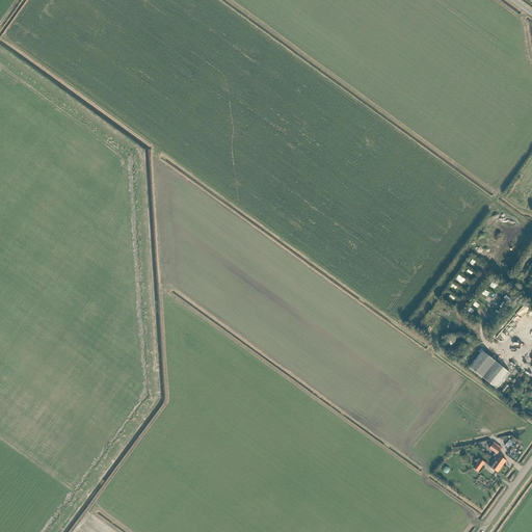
[(482,351),(469,369),(481,379),(482,377),(497,390),(510,373),(482,351)]
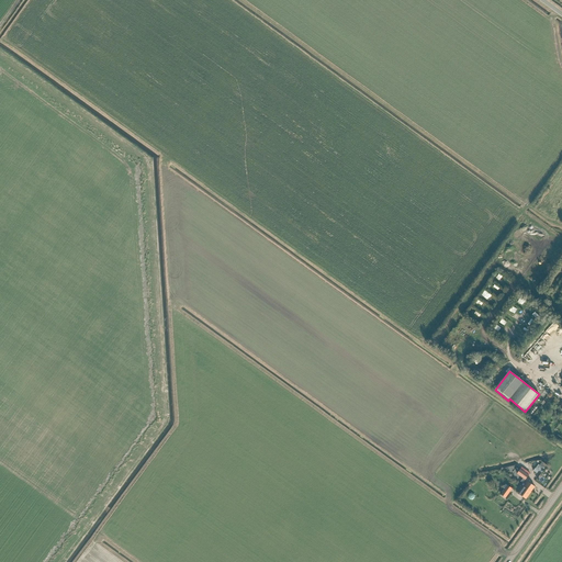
[(538,464),(535,469),(541,473),(547,465),(541,462),(539,465),(538,464)]
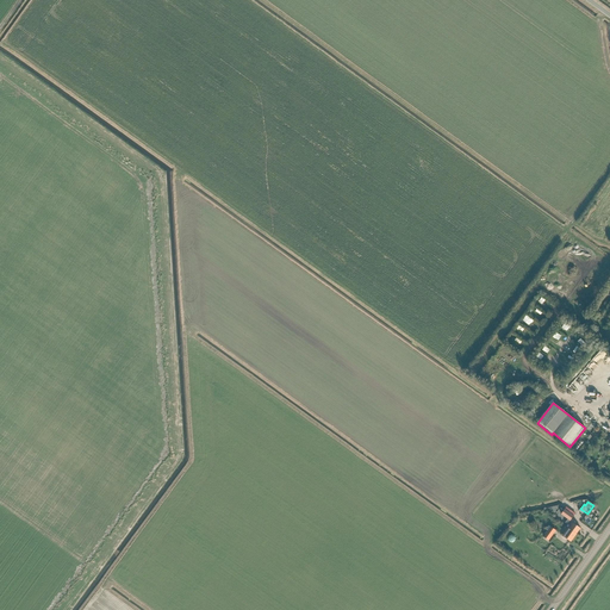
[(565,509),(561,515),(571,521),(574,516),(565,509)]
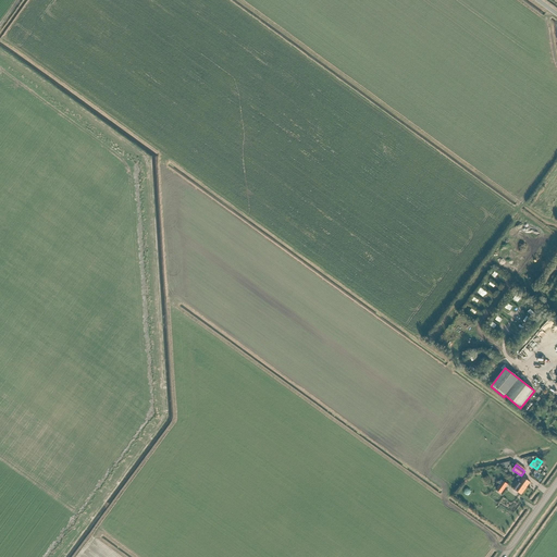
[(519,474),(517,478),(520,480),(519,482),(527,487),(530,483),(522,478),(519,474)]
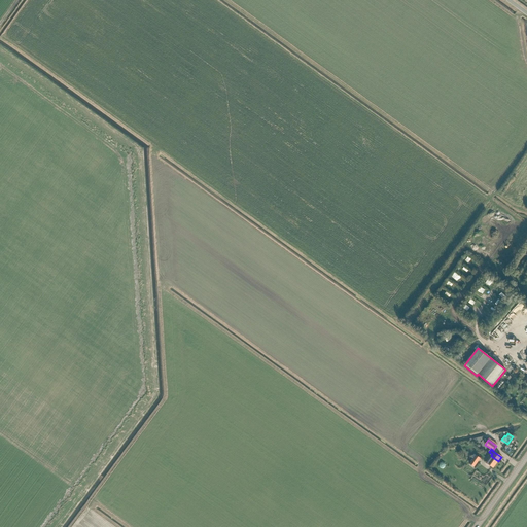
[(472,459),(470,463),(475,466),(477,463),(480,458),(481,458),(477,455),(476,455),(472,459)]
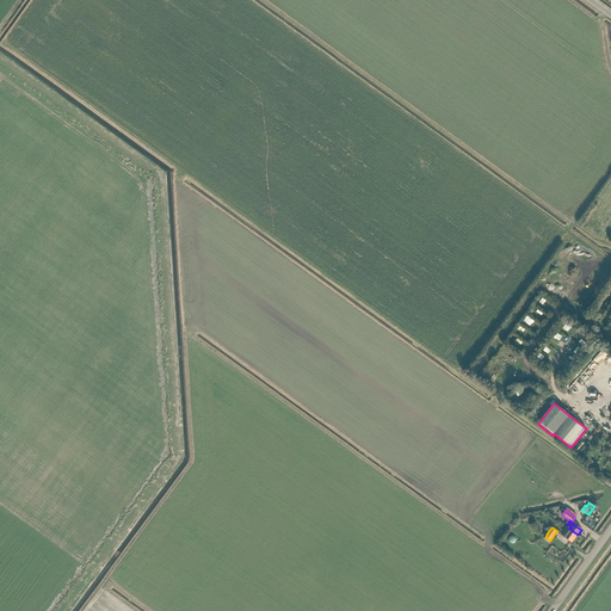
[(578,535),(569,529),(563,537),(571,542),(573,539),(574,541),(578,535)]
